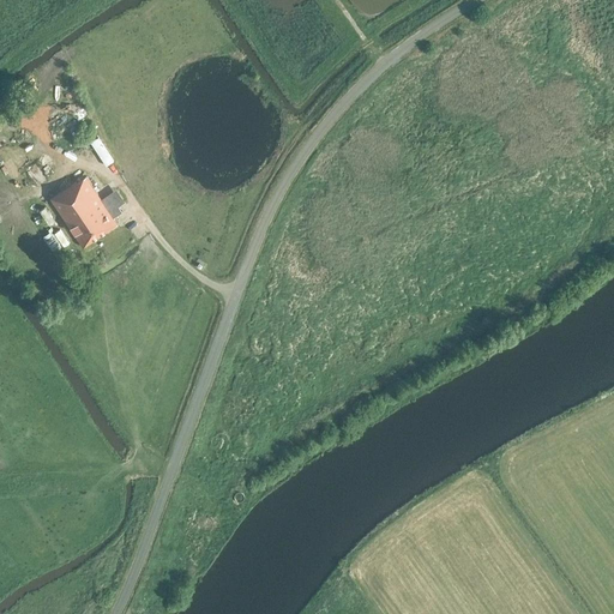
[(36,185),(44,181),(36,163),(28,168),(36,185)]
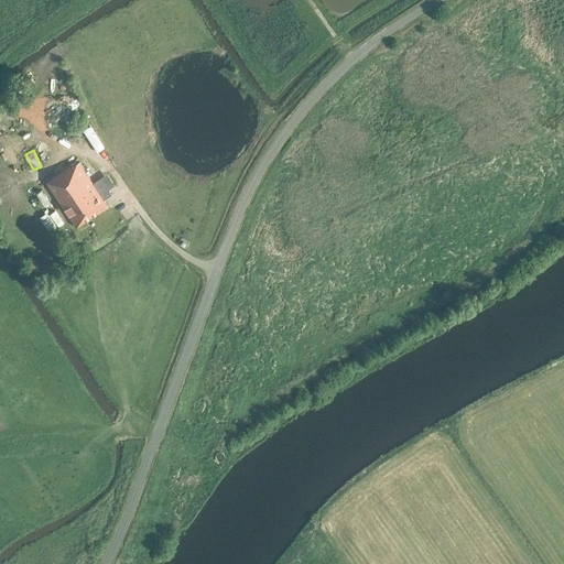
[(108,174),(93,184),(79,163),(72,169),(71,166),(46,183),(77,227),(108,206),(100,195),(116,185),(108,174)]
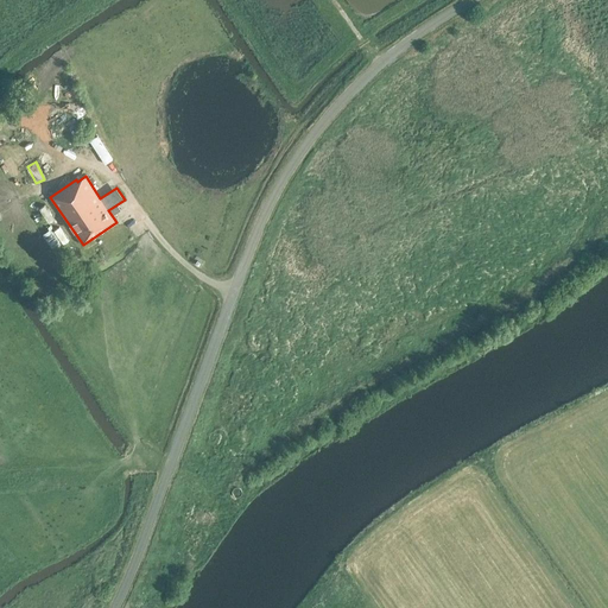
[(44,217),(50,215),(43,202),(37,206),(44,217)]
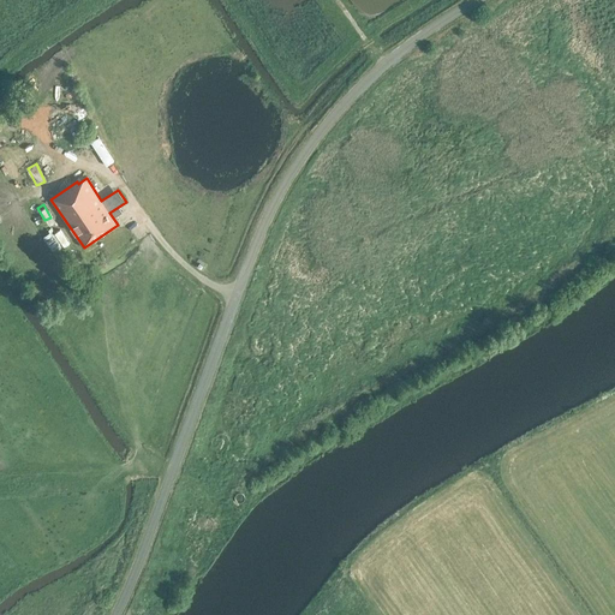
[(63,246),(49,227),(40,233),(53,252),(63,246)]
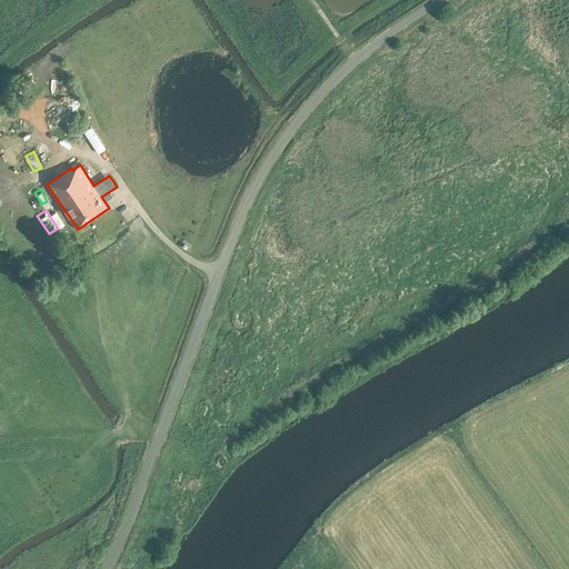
[(63,226),(56,213),(51,216),(59,229),(63,226)]
